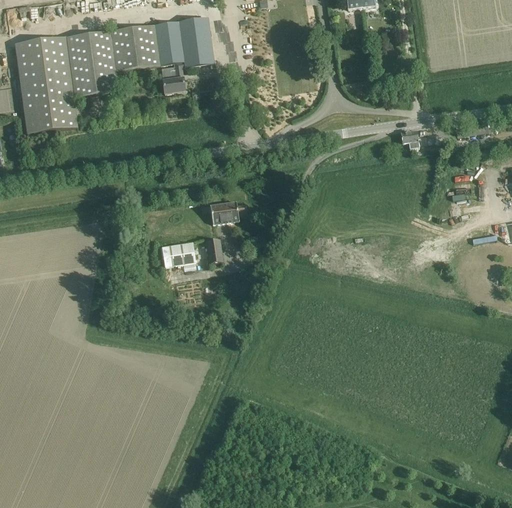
[(346,0),(348,9),(375,5),(374,0),(346,0)]
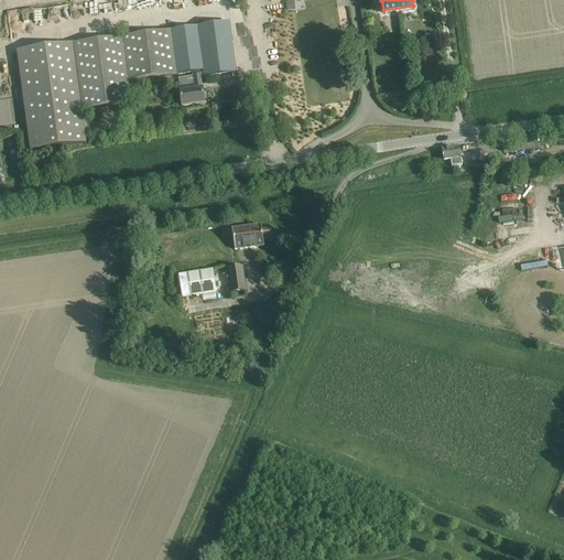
[(28,12),(17,13),(17,24),(29,23),(28,12)]
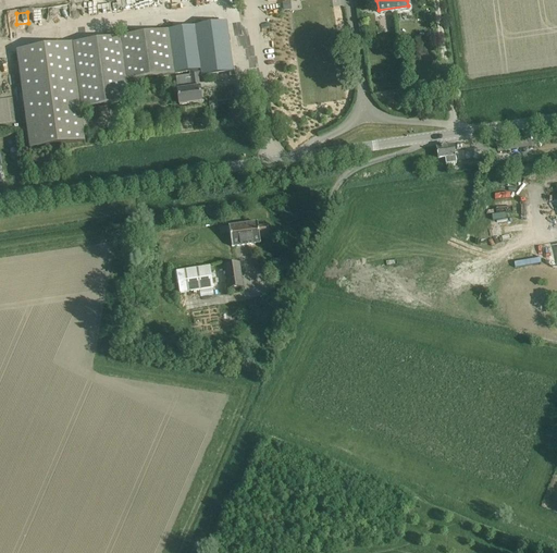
[(73,40),(16,48),(29,146),(85,138),(81,106),(128,98),(126,77),(189,69),(190,72),(175,74),(177,87),(180,101),(201,98),(198,73),(233,69),(226,20),(73,40)]
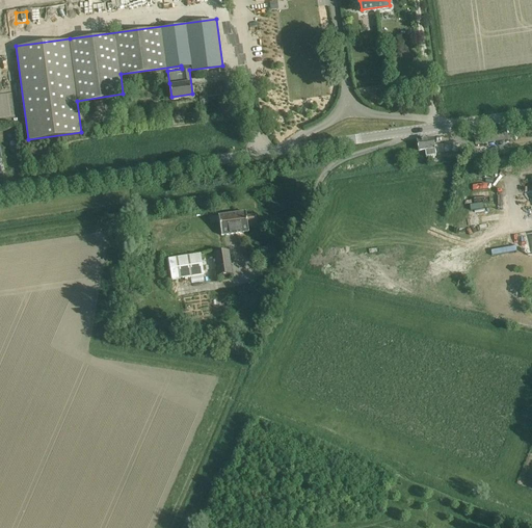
[(228,94),(241,91),(238,75),(225,77),(228,94)]
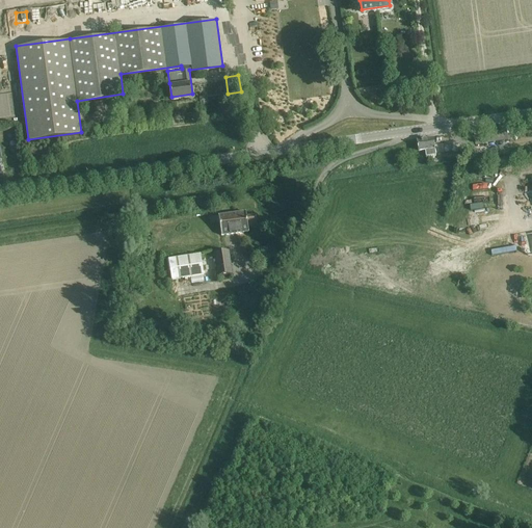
[(507,126),(474,131),(476,142),(508,136),(507,126)]
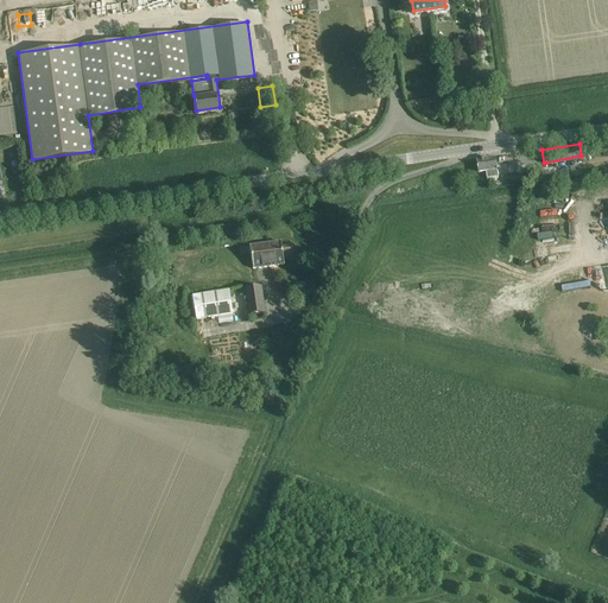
[(487,176),(498,175),(495,154),(476,157),(477,170),(486,169),(487,176)]
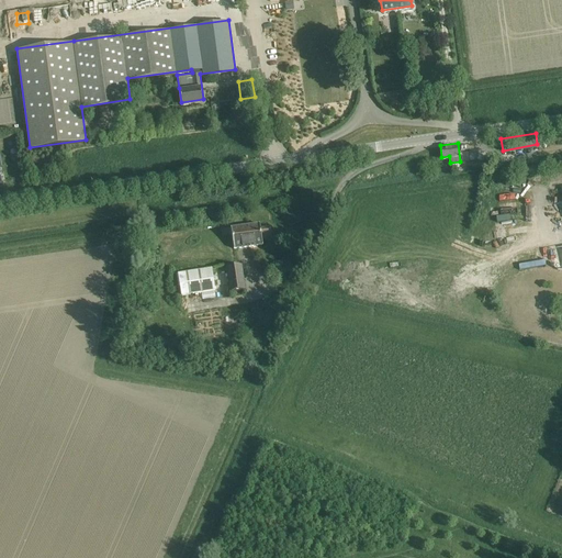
[(259,221),(232,225),(233,233),(235,246),(262,242),(262,236),(271,234),(270,223),(260,225),(259,221)]
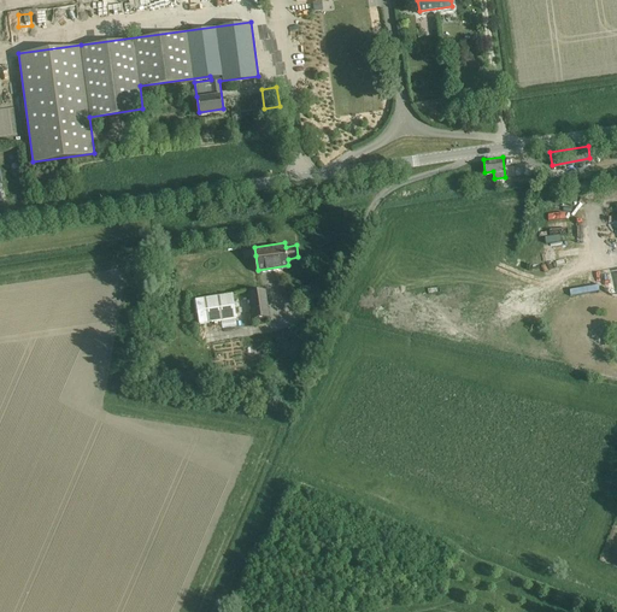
[(616,268),(612,269),(600,270),(604,288),(604,289),(612,293),(616,292),(616,268)]
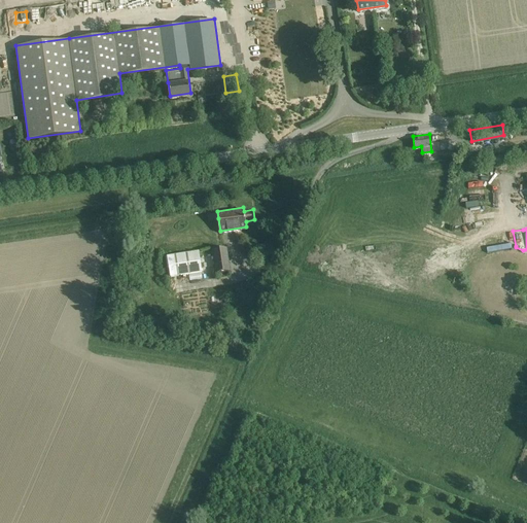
[(216,270),(230,268),(226,246),(213,248),(216,270)]
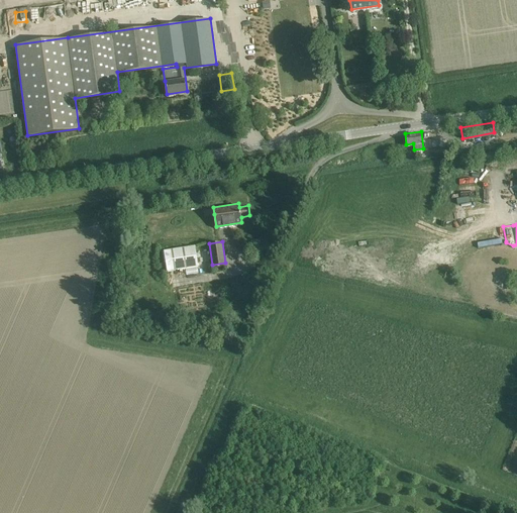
[(198,264),(195,243),(164,248),(167,269),(198,264)]
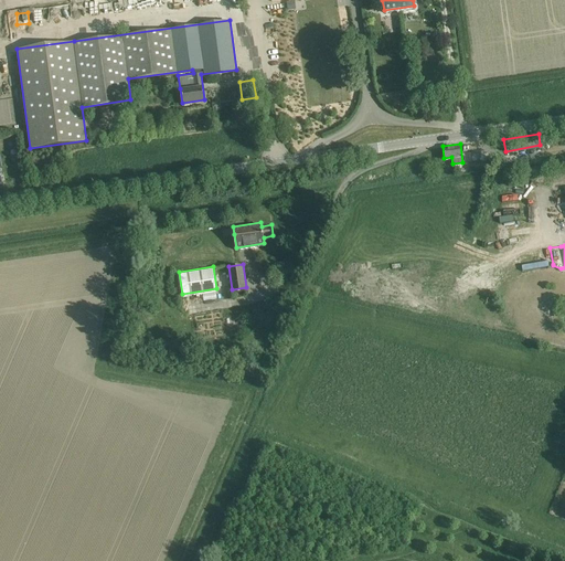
[(275,314),(286,314),(286,296),(275,296),(275,314)]
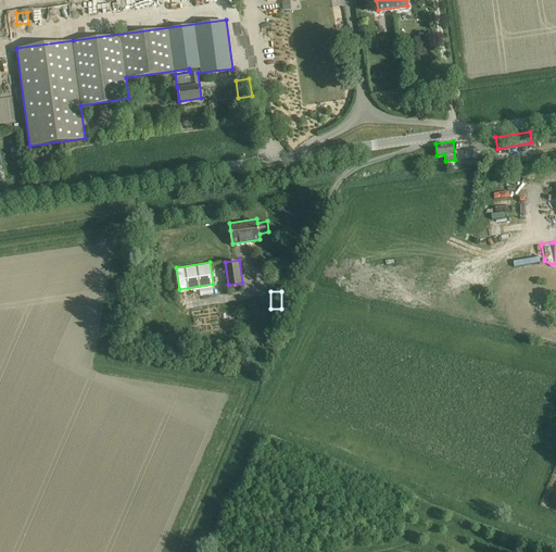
All buildings are outlined.
